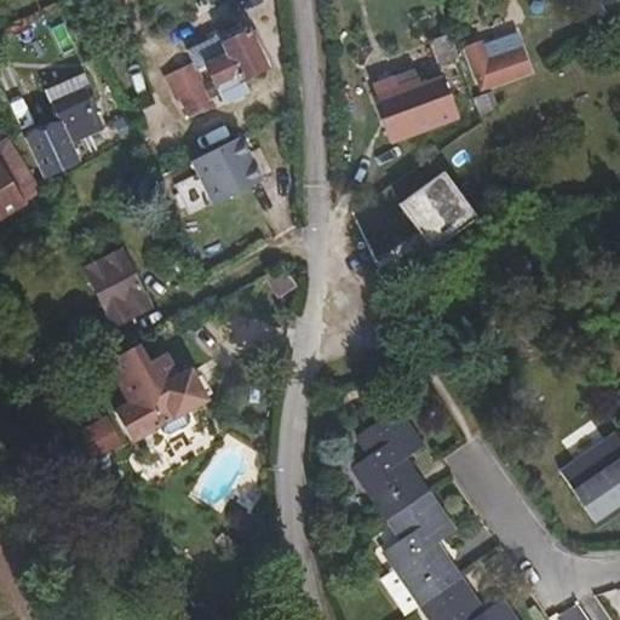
[(234,85),(264,69),(246,32),(222,44),(228,56),(206,67),(216,86),(230,79),(234,85)]
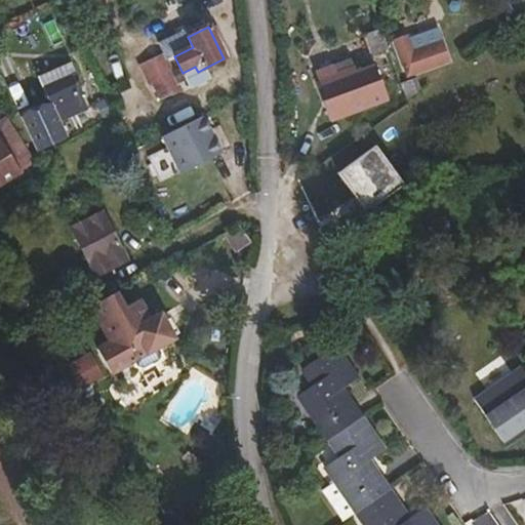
[(441,41),(437,29),(406,39),(409,51),(441,41)]
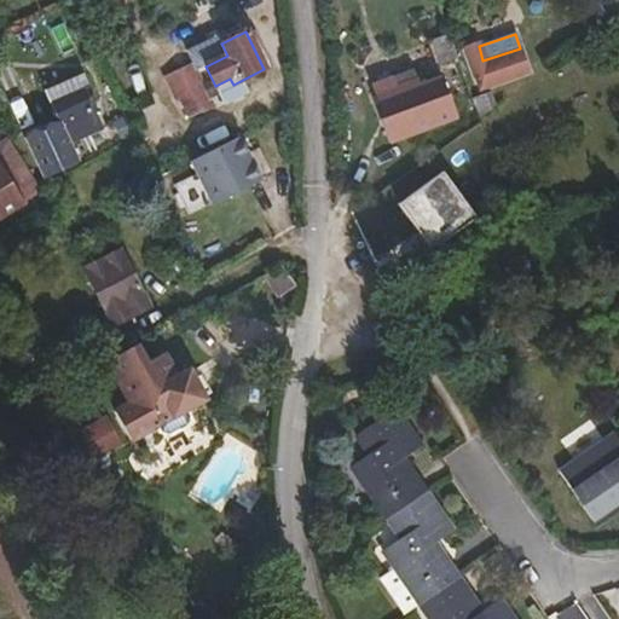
[(482,61),(479,46),(476,41),(463,46),(479,90),(527,73),(520,48),(482,61)]
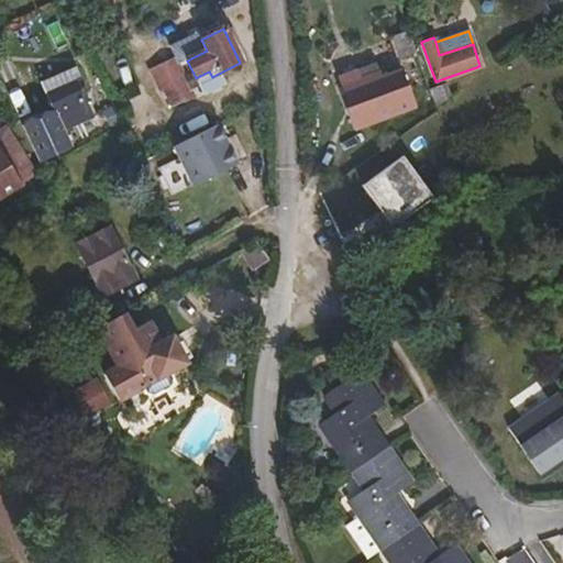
[(406,67),(420,62),(412,40),(397,45),(406,67)]
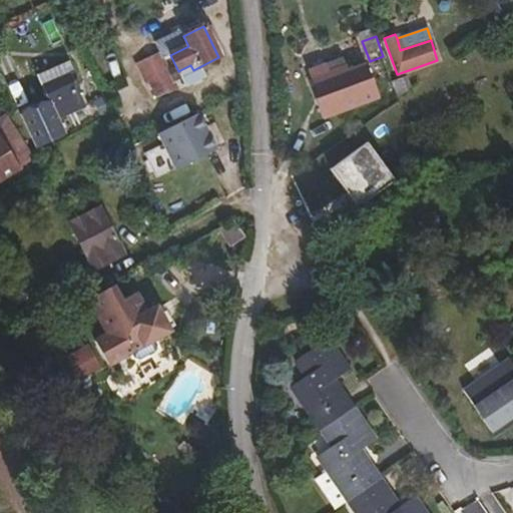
[(157,95),(175,86),(160,53),(136,65),(145,84),(151,82),(157,95)]
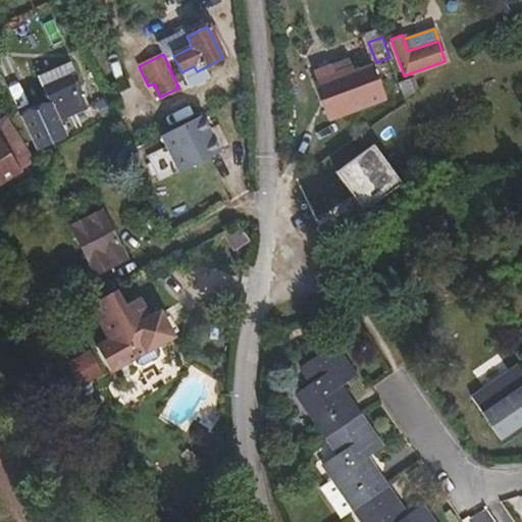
[(318,81),(331,75),(326,63),(313,69),(318,81)]
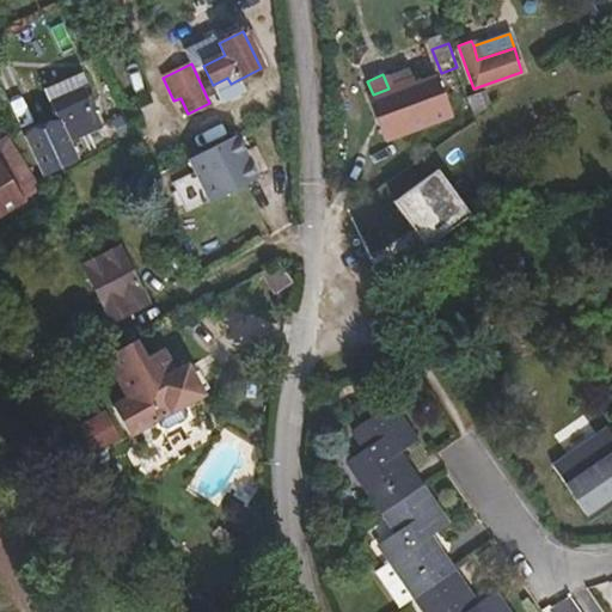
[(51,104),(85,91),(79,77),(46,92),(51,104)]
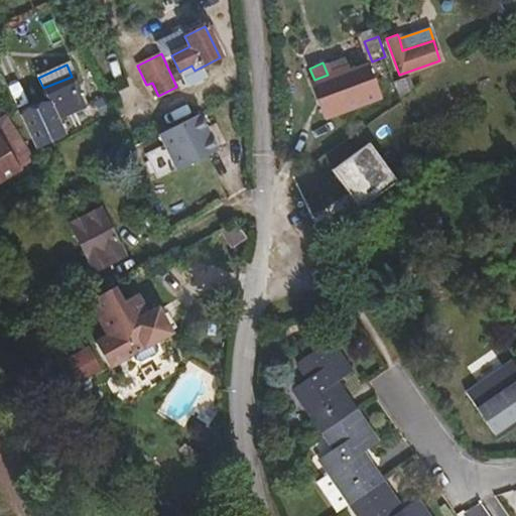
[(321,98),(372,80),(367,66),(349,73),(347,67),(328,75),(314,80),(321,98)]
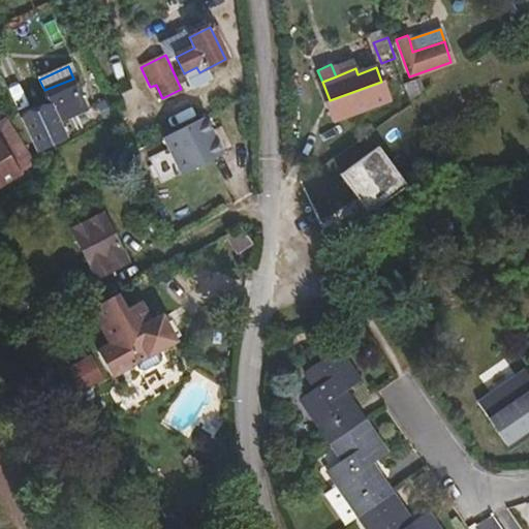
[(60,126),(89,114),(73,79),(44,90),(60,126)]
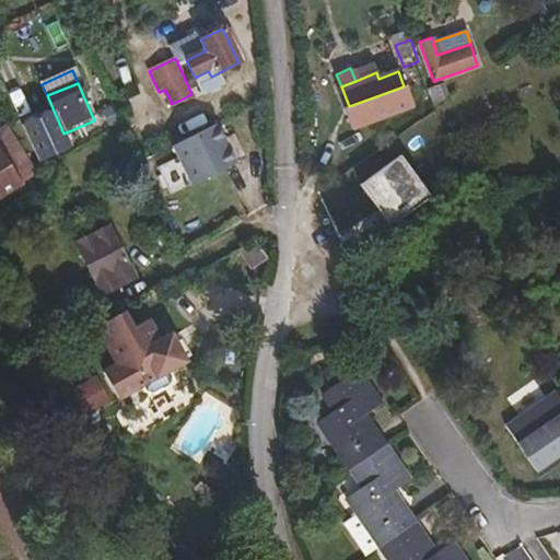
[(187,182),(238,164),(222,116),(172,133),(187,182)]
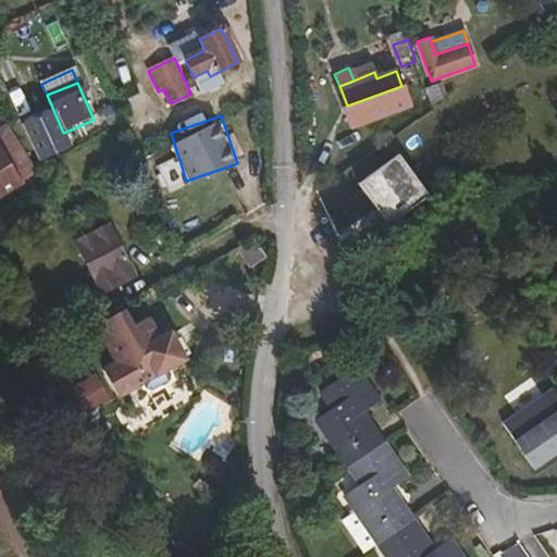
[(0,196),(19,185),(7,165),(0,169),(0,196)]
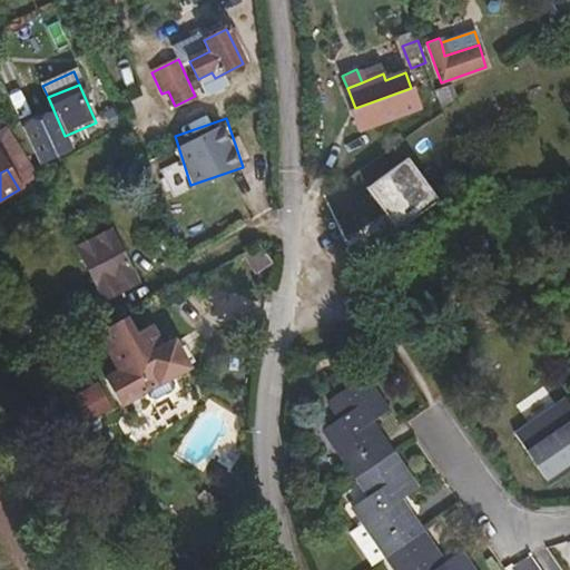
[(115,243),(117,241),(111,228),(88,239),(95,255),(82,261),(91,278),(96,279),(98,285),(111,277),(109,272),(125,264),(115,243)]
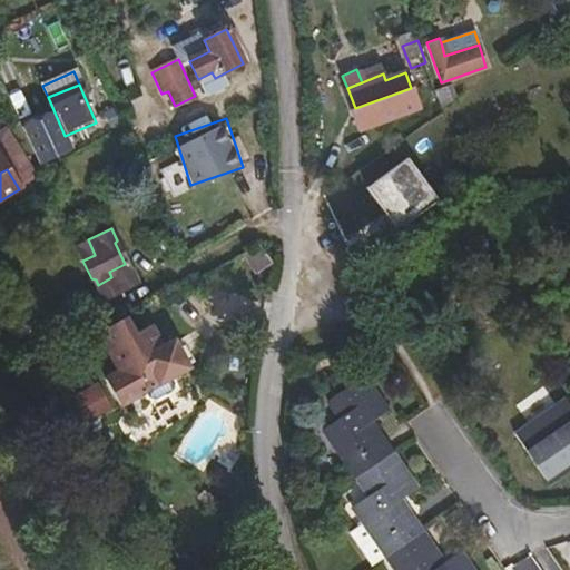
[(256,276),(269,268),(257,247),(245,254),(256,276)]
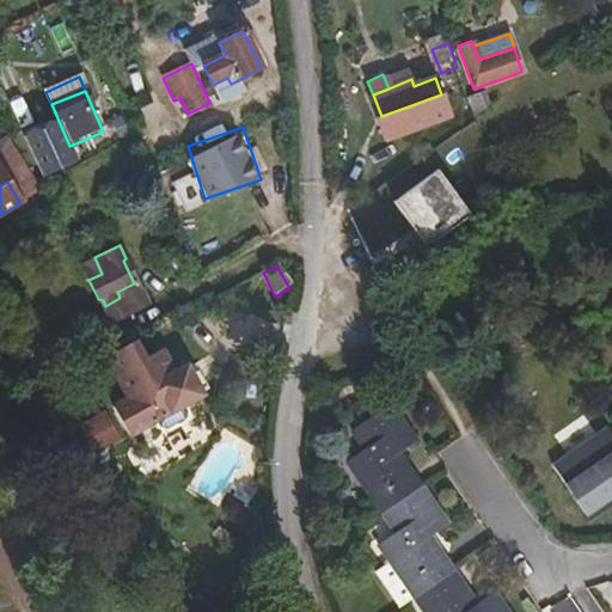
[(111,408),(129,436),(158,420),(138,386),(154,377),(144,360),(132,341),(117,349),(103,356),(127,398),(111,408)]
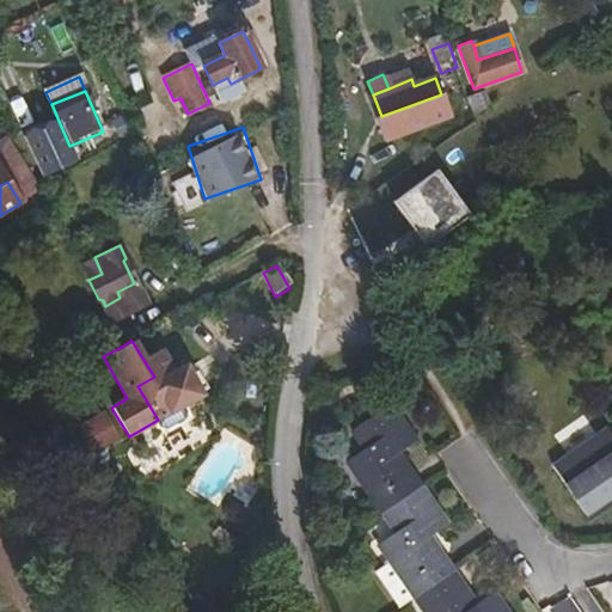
[(171,373),(157,350),(144,360),(154,377),(158,381),(171,373)]
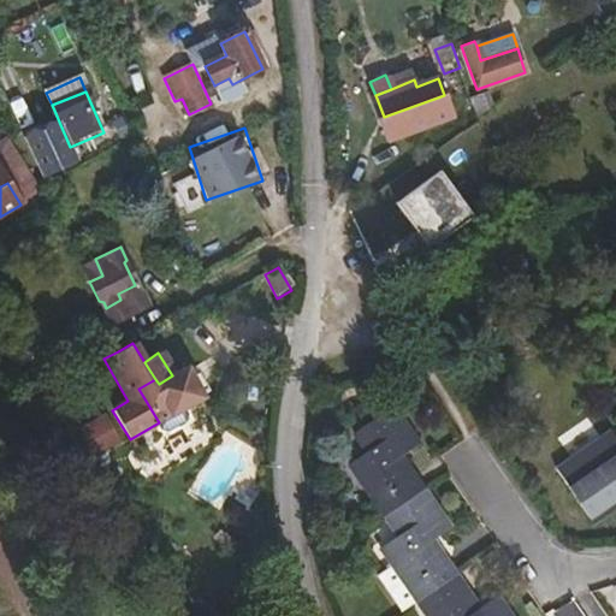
[(202,397),(184,368),(172,375),(159,384),(155,379),(138,389),(159,422),(202,397)]
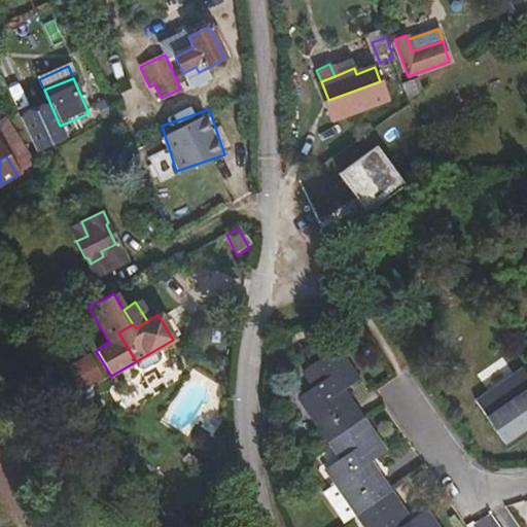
[(335,390),(317,401),(346,445),(380,422),(362,395),(377,385),(355,352),(324,374),(335,390)]
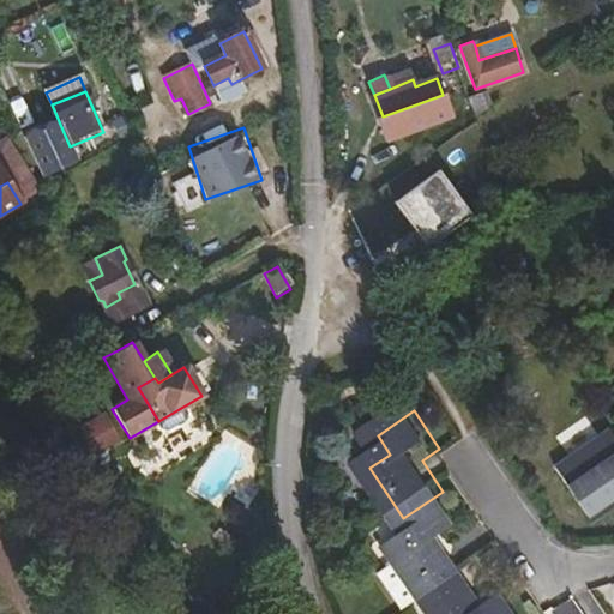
[(591,483),(613,468),(613,449),(582,470),(591,483)]
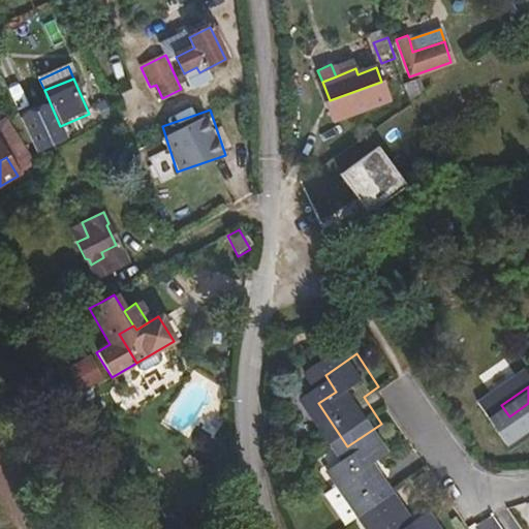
[(528,403),(509,416),(503,421),(525,454),(528,450),(528,403)]
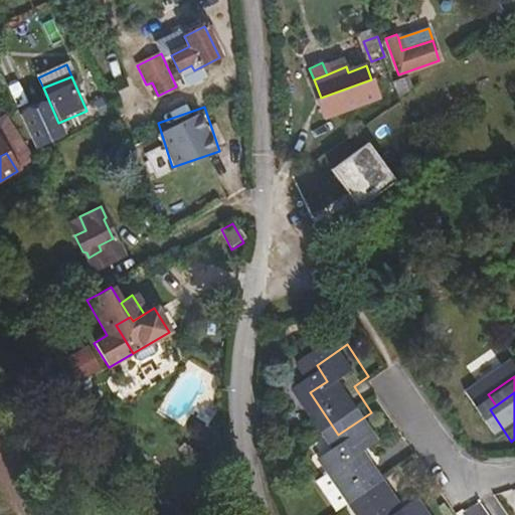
[(348,450),(334,460),(364,506),(395,485),(376,456),(392,445),(371,412),(338,435),(348,450)]
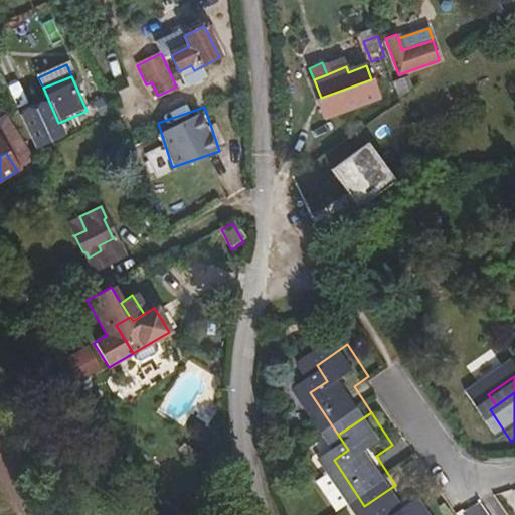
[(437,514),(431,504),(414,514),(395,485),(364,506),(369,514),(437,514)]
